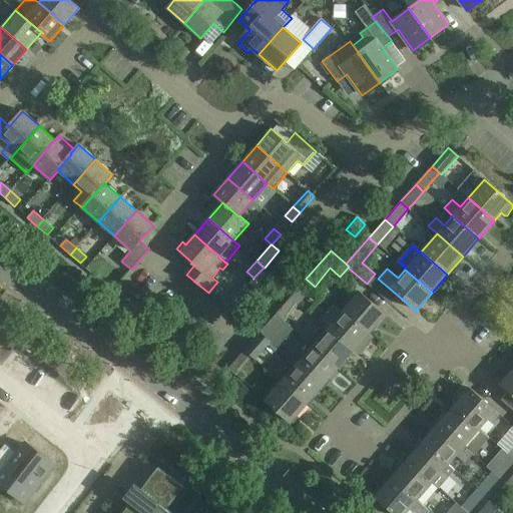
[(306,279),(291,297),(299,304),(315,287),(306,279)]
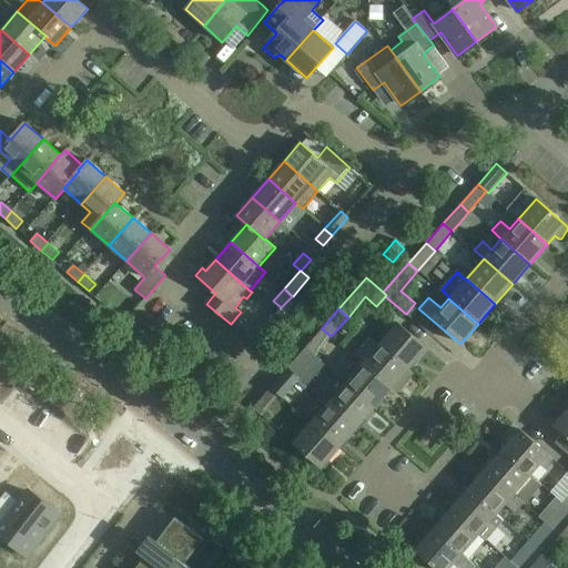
[(264,325),(253,337),(263,346),(274,334),(264,325)]
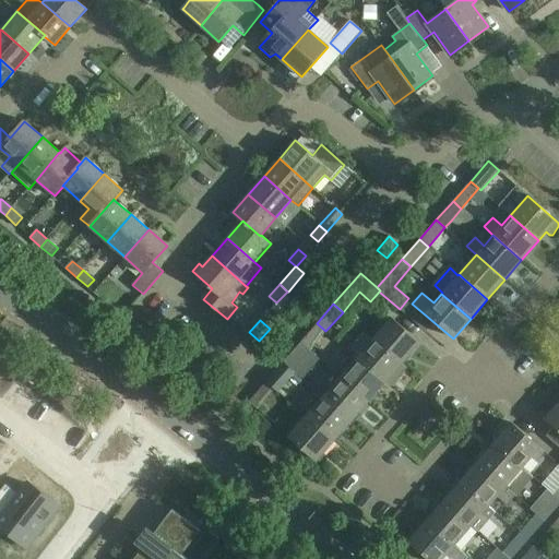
[(391,320),(373,340),(402,364),(419,345),(391,320)]
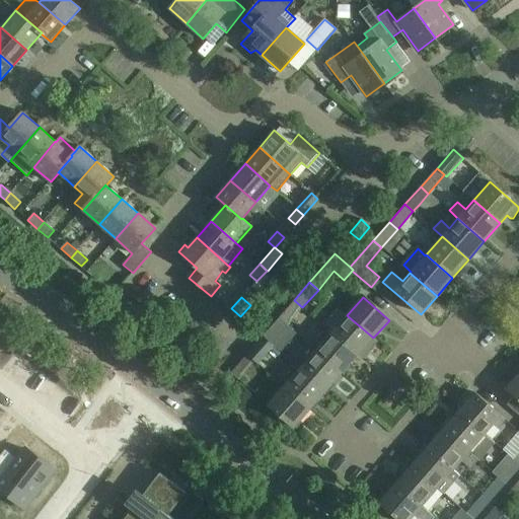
[(294,300),(279,318),(287,325),(302,307),(294,300)]
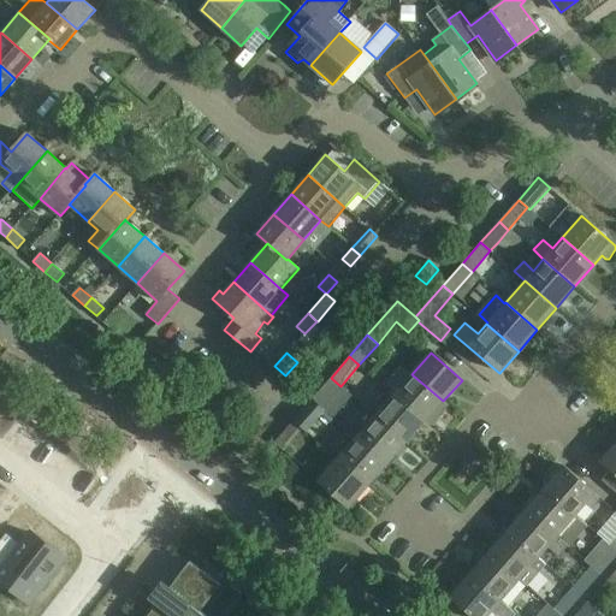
[(394,395),(425,422),(431,415),(437,420),(448,407),(443,402),(443,401),(412,374),(394,395)]
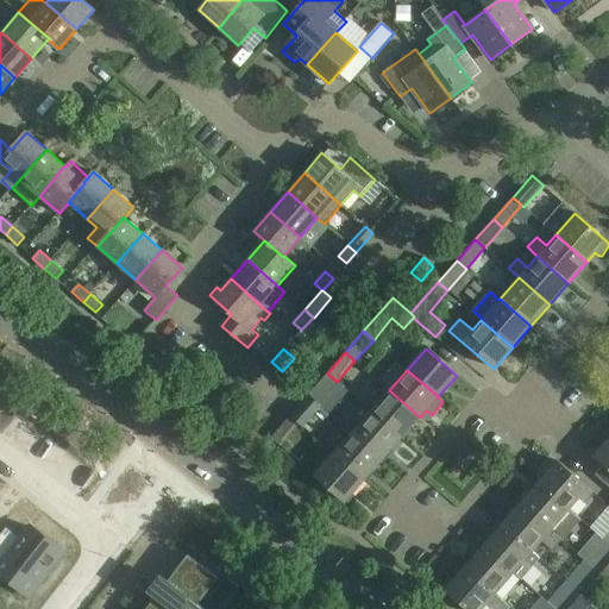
[(327,374),(308,395),(319,403),(337,382),(327,374)]
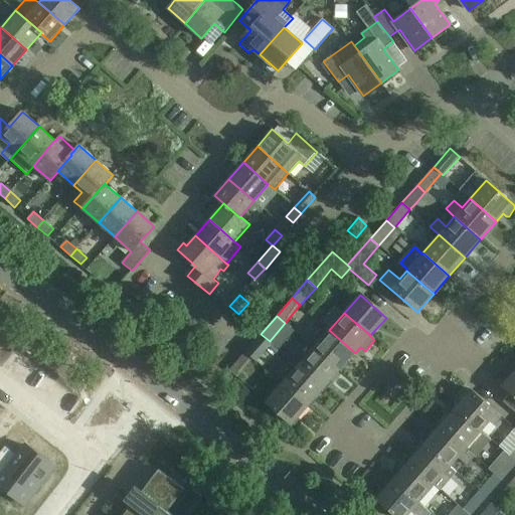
[(329,330),(313,348),(340,371),(355,353),(329,330)]
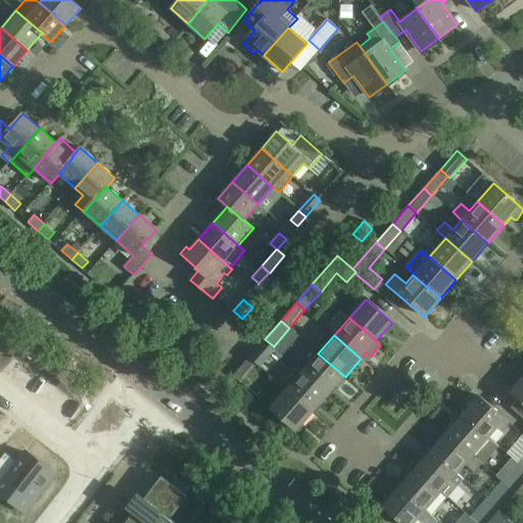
[(257,365),(274,346),(265,339),(249,357),(257,365)]
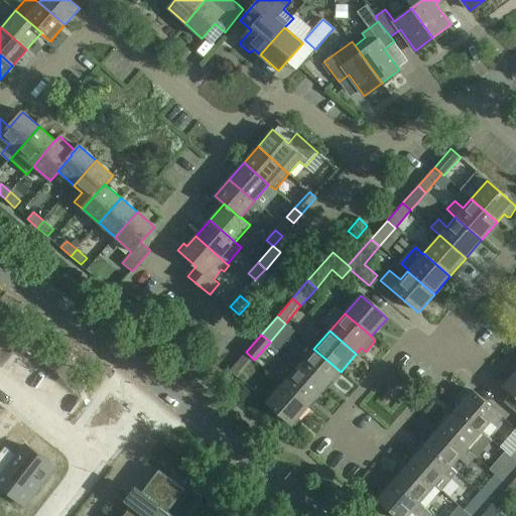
[(341,372),(313,349),(298,367),(325,390),(341,372)]
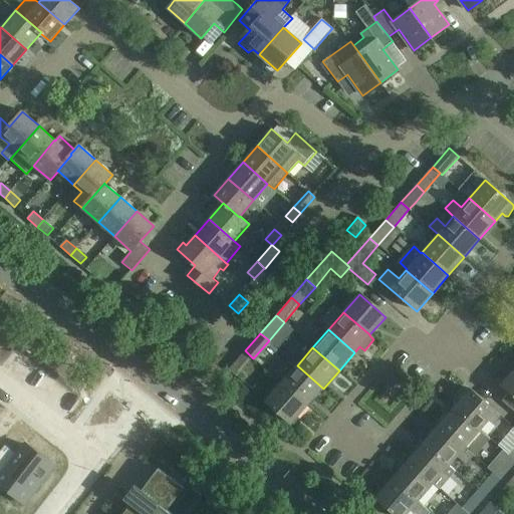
[(238,376),(253,358),(245,350),(229,369),(238,376)]
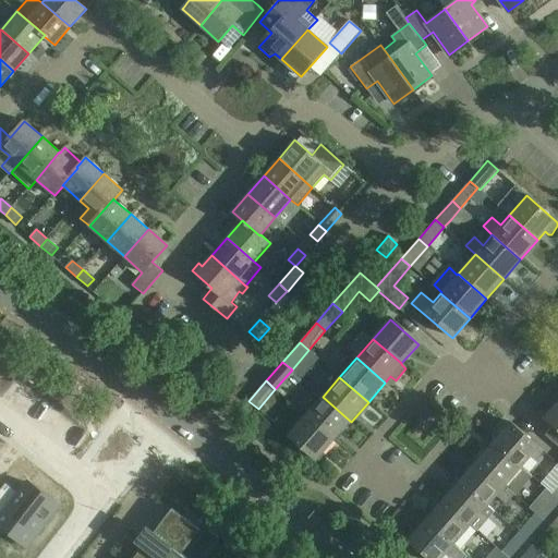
[(323,397),(305,415),(335,440),(351,422),(323,397)]
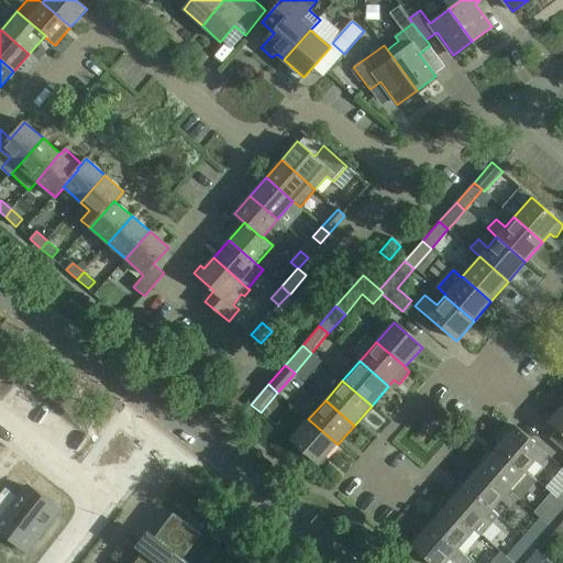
[(562,405),(560,409),(558,407),(554,408),(548,415),(548,418),(550,420),(549,420),(562,432),(562,405)]
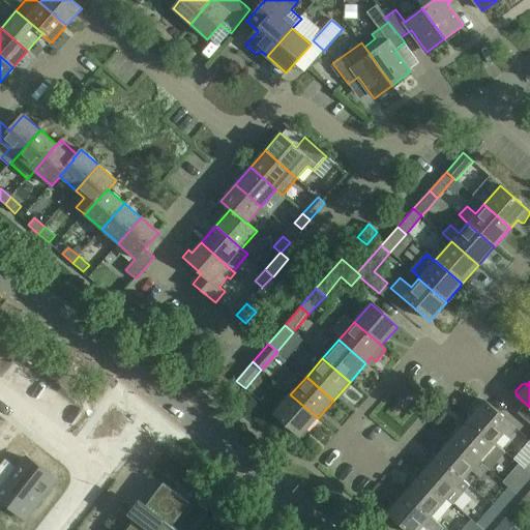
[(318,418),(290,394),(274,413),(301,437),(318,418)]
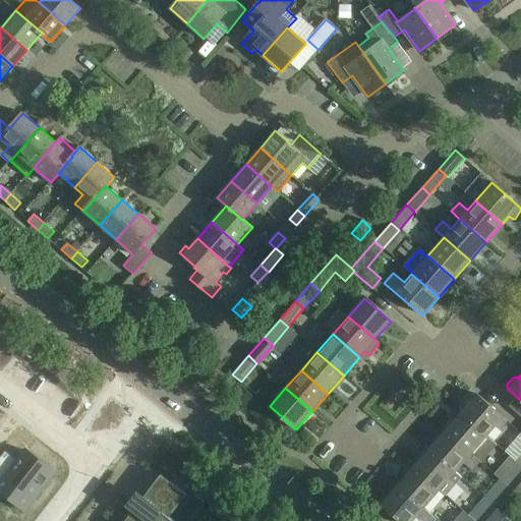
[(501,415),(500,416),(476,396),(461,413),(487,437),(497,426),(500,429),(507,421),(501,415)]
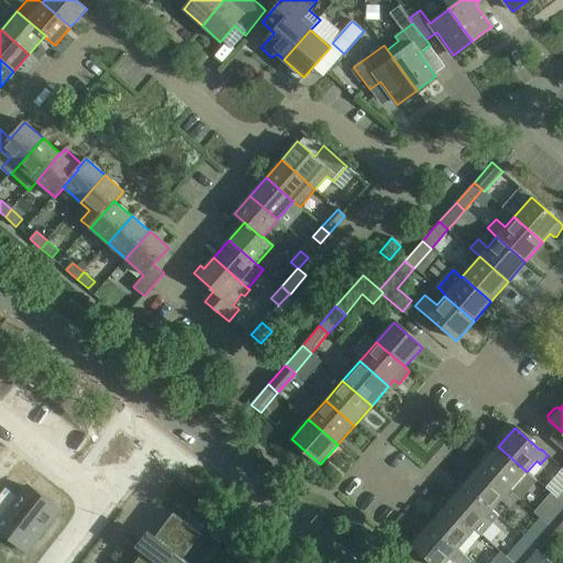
[(527,472),(498,446),(481,466),(509,492),(527,472)]
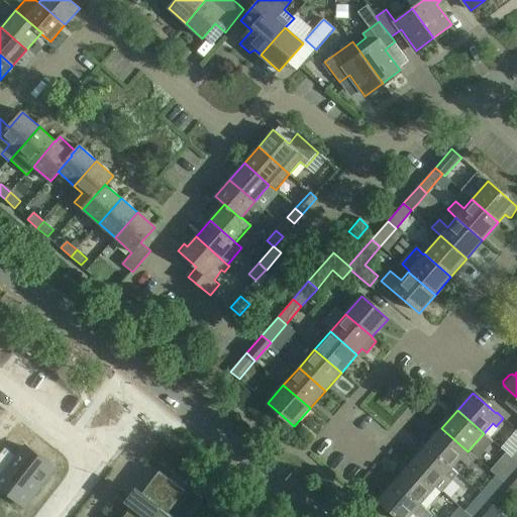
[(468,451),(441,428),(425,446),(451,470),(460,459),(469,467),(476,458),(468,451)]
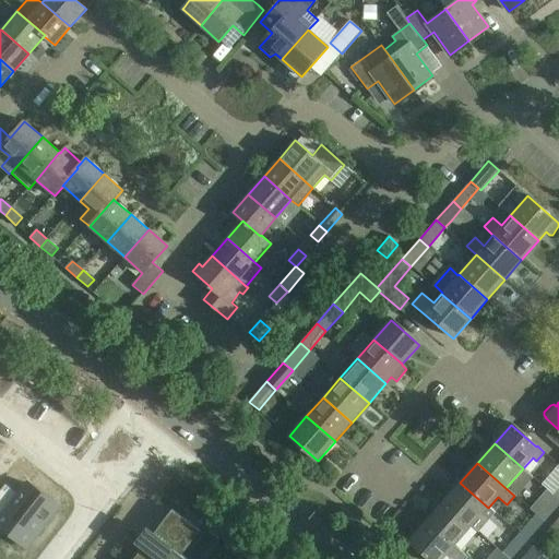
[(0,525),(23,544),(39,522),(44,525),(56,509),(51,507),(55,503),(28,483),(20,495),(6,484),(0,490),(0,525)]
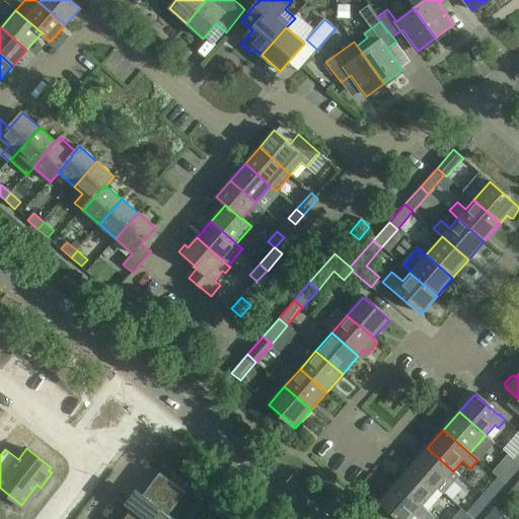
[(459,476),(453,471),(427,448),(412,466),(438,489),(444,495),(459,476)]
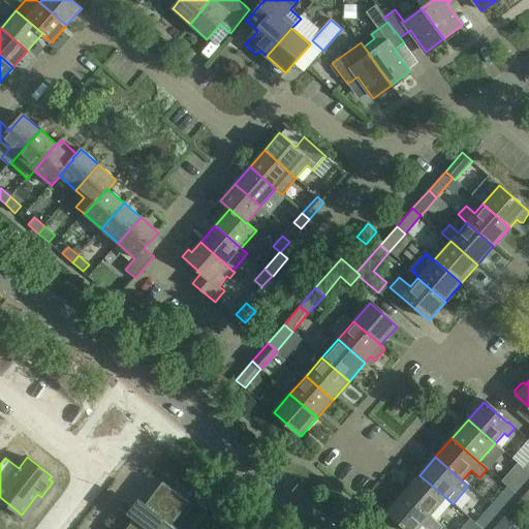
[(502,483),(506,487),(515,494),(528,476),(528,472),(523,467),(517,473),(512,470),(502,483)]
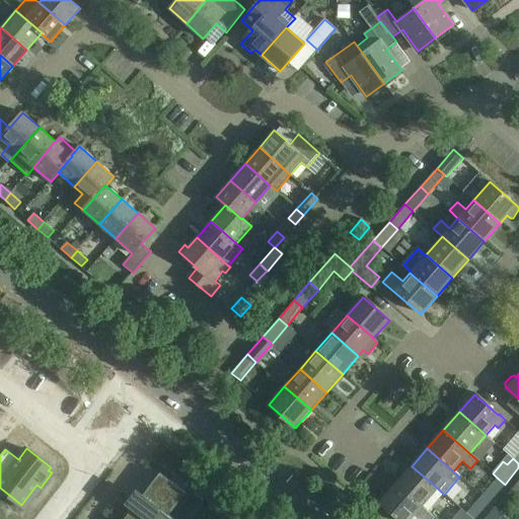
[(438,489),(412,466),(395,484),(422,507),(438,489)]
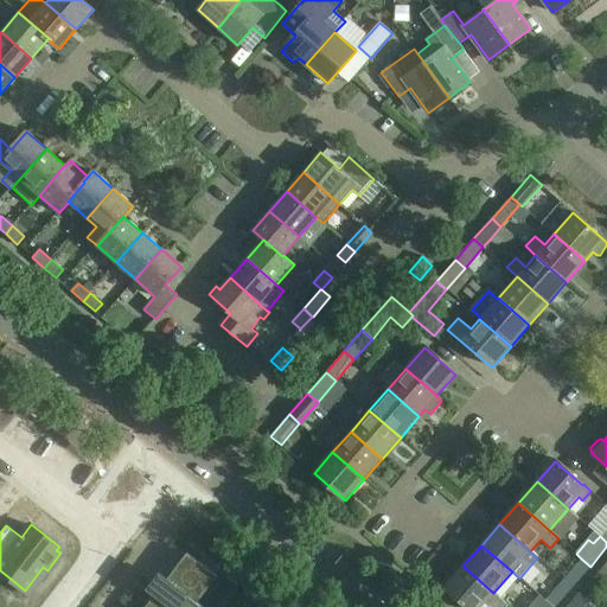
[(187,554),(167,580),(160,574),(148,589),(155,595),(145,606),(202,606),(197,602),(217,576),(187,554)]
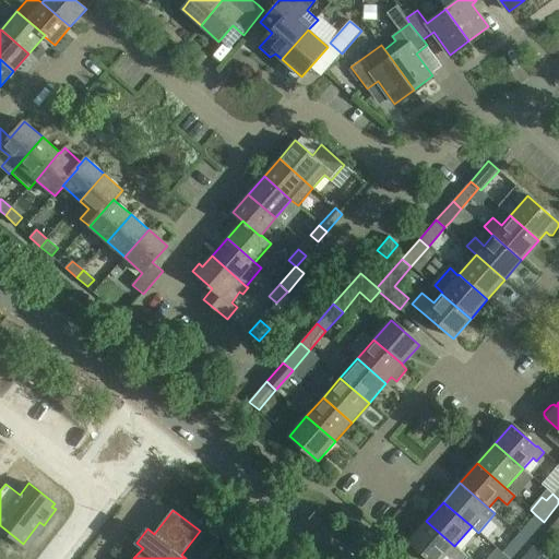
[(544,522),(535,514),(519,534),(526,540),(544,522)]
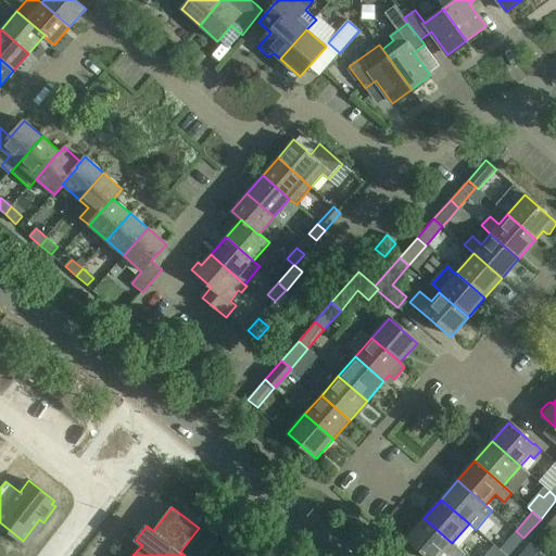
[(452,543),(424,518),(406,538),(427,555),(440,555),(443,553),(446,555),(464,555),(465,555),(452,543)]
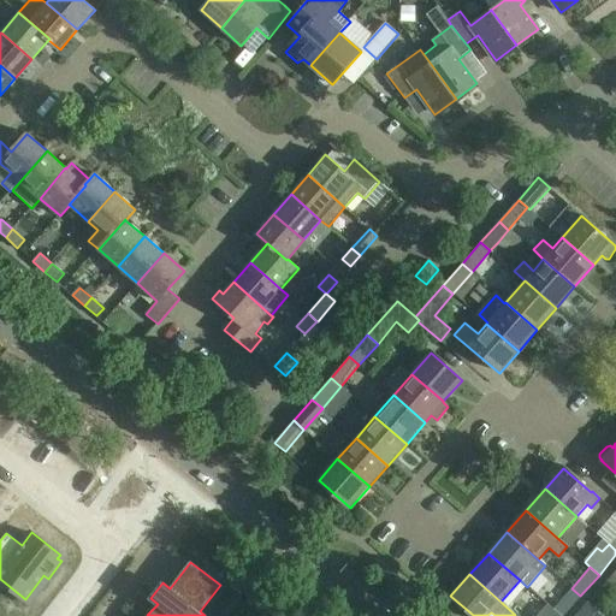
[(615,590),(606,580),(587,603),(597,611),(615,590)]
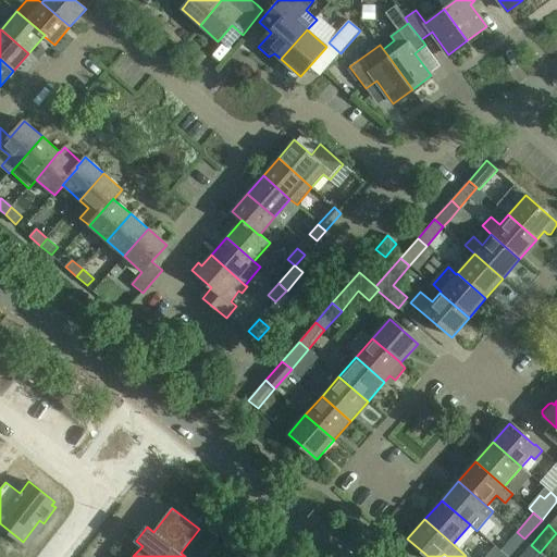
[(517,532),(499,551),(506,556),(508,556),(524,539),(517,532)]
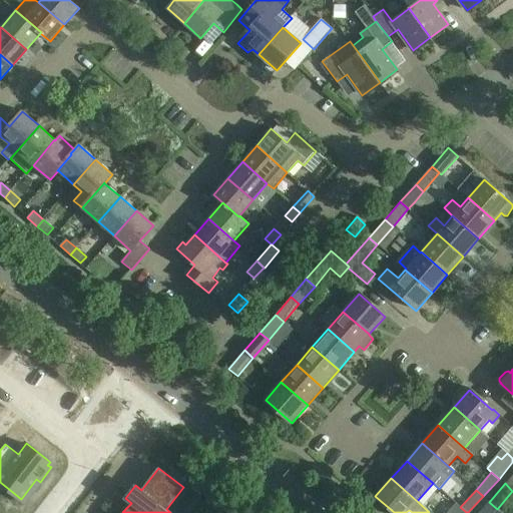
[(489,502),(479,512),(493,512),(497,509),(489,502)]
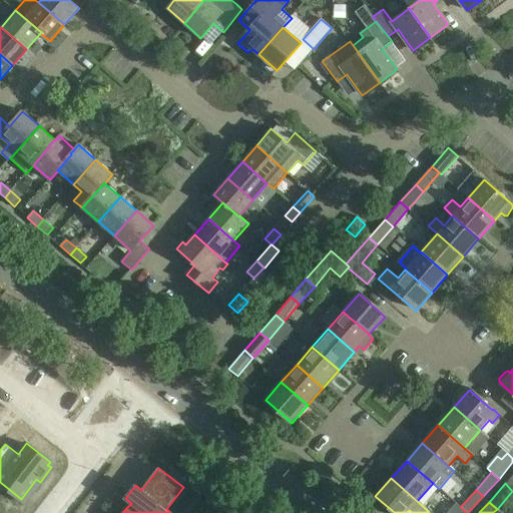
[(455,503),(446,512),(466,512),(460,507),(455,503)]
